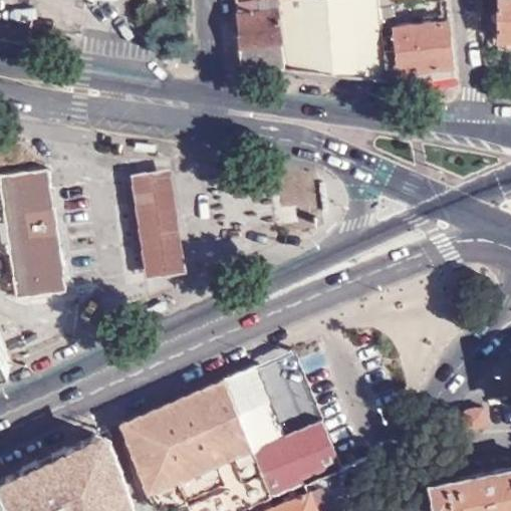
[(275,0),(267,0),(232,3),(236,65),(281,69),(275,0)]
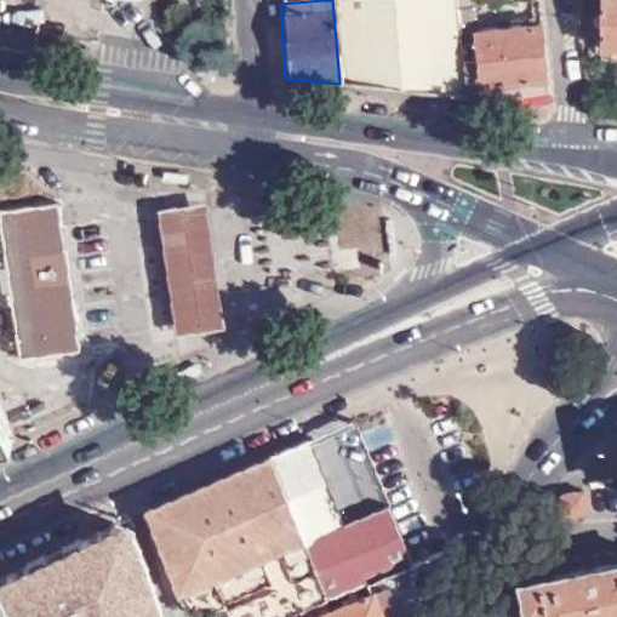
[(332,0),(340,84),(396,91),(389,0),(332,0)]
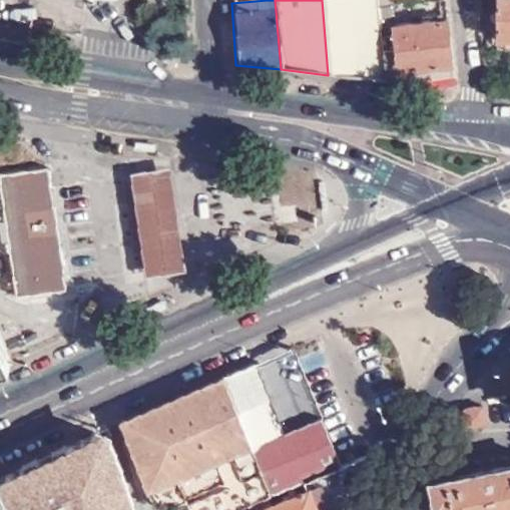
[(374,0),(322,0),(328,75),(383,82),(380,52),(377,30),(374,0)]
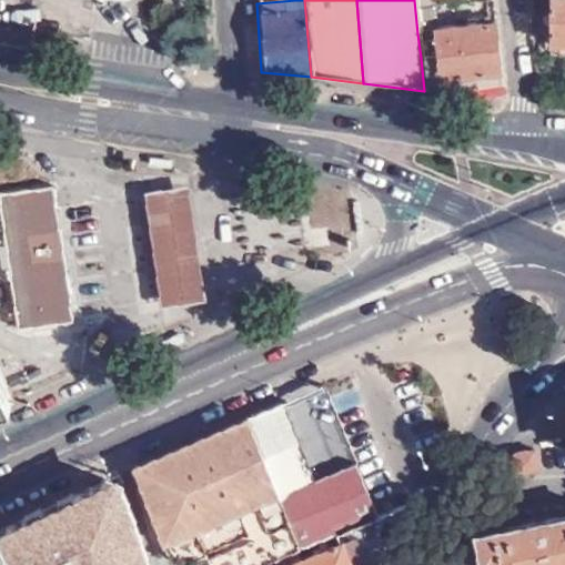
[(564,0),(546,0),(546,46),(564,46),(564,0)]
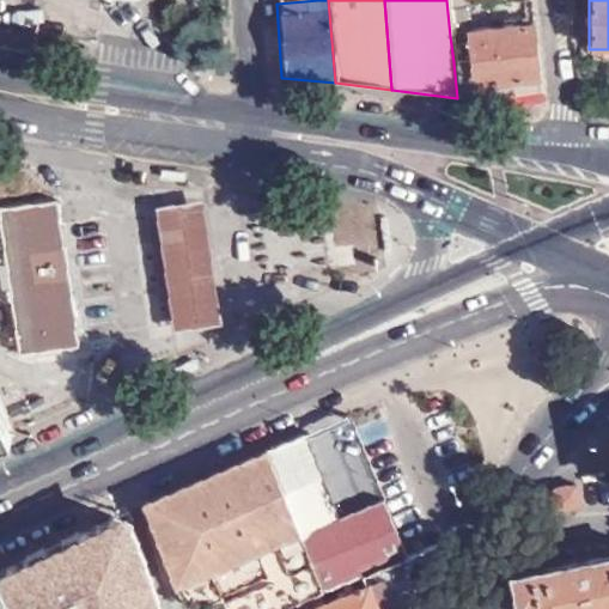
[(536,81),(530,30),(464,35),(467,61),(470,87),(536,81)]
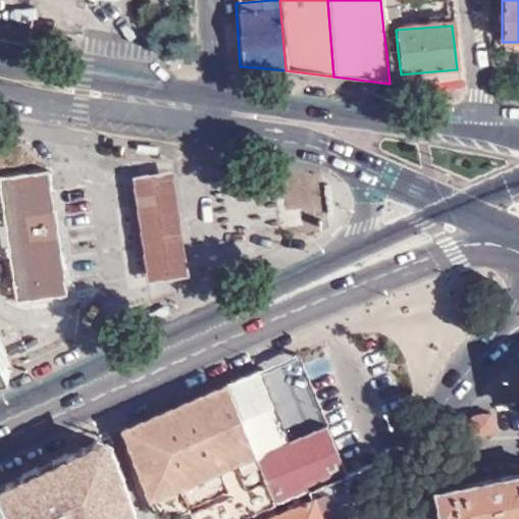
[(396,30),(383,31),(386,53),(398,52),(396,30)]
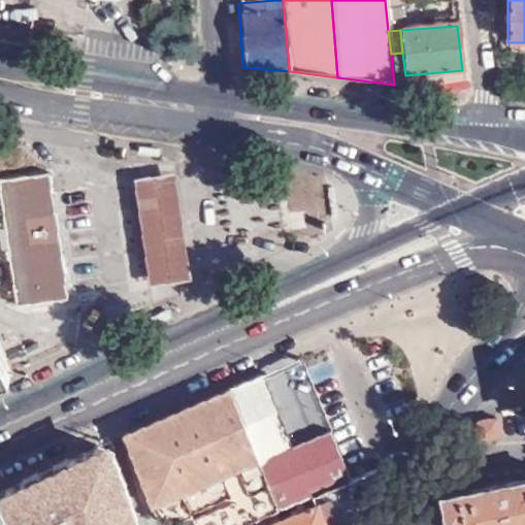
[(46,173),(0,181),(0,207),(17,305),(66,298),(46,173)]
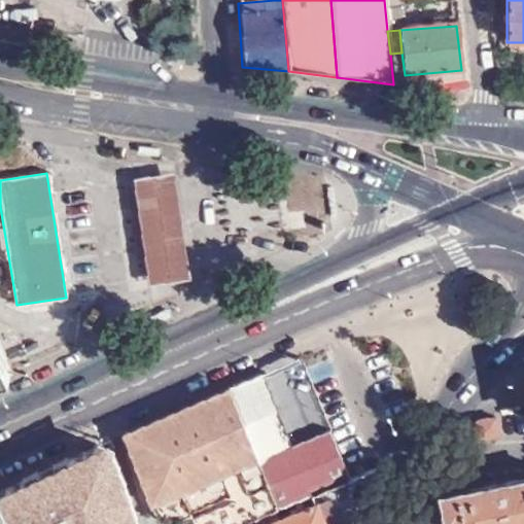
[(173,173),(133,178),(148,287),(188,282),(173,173)]
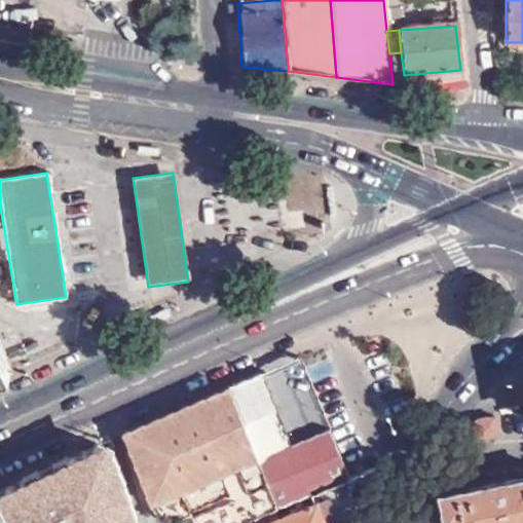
[(0,409),(19,401),(0,355),(0,409)]
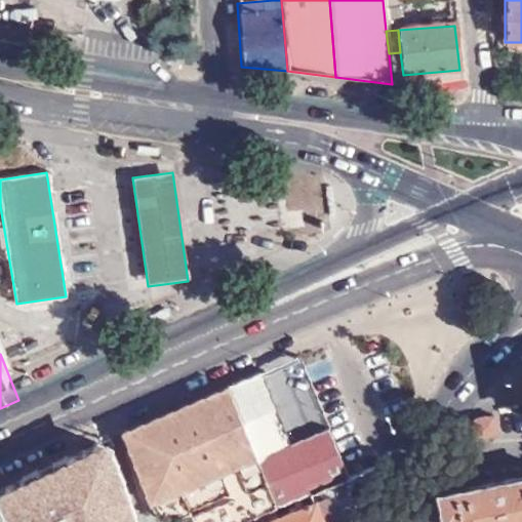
[(256,372),(225,386),(254,455),(278,509),(347,481),(330,444),(324,429),(313,434),(286,445),(256,372)]
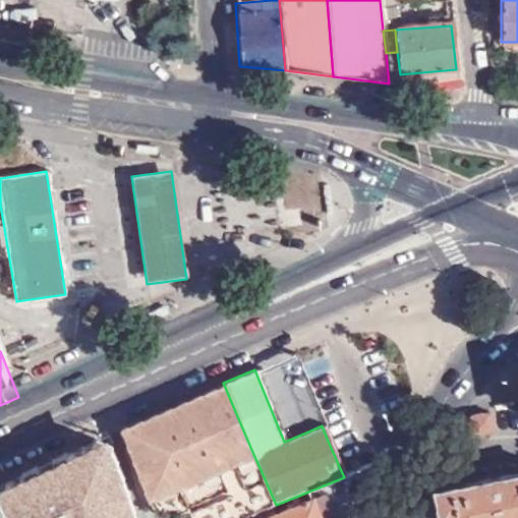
[(147,500),(175,487),(252,452),(223,383),(119,428),(147,500)]
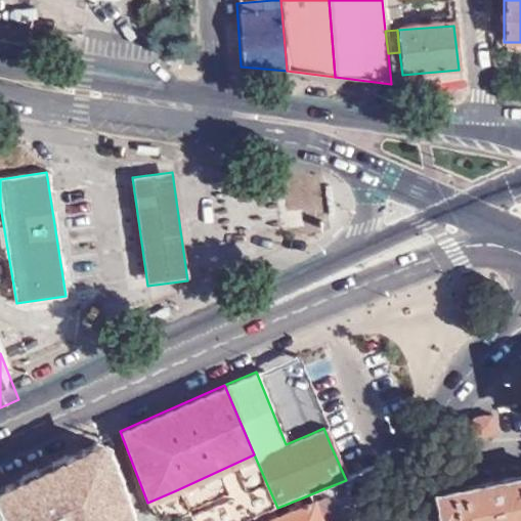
[(490,416),(472,419),(475,436),(493,433),(490,416)]
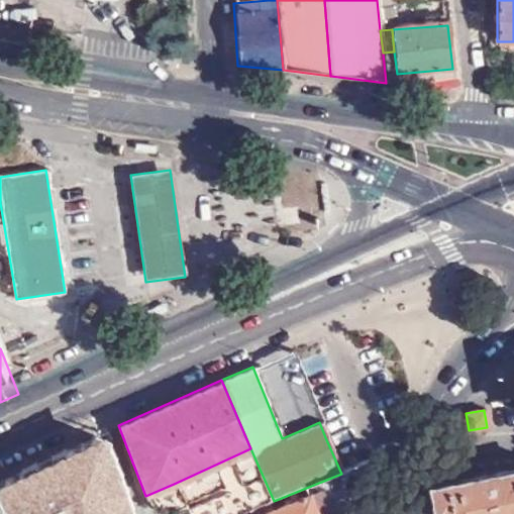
[(305,418),(308,427),(319,422),(316,414),(305,418)]
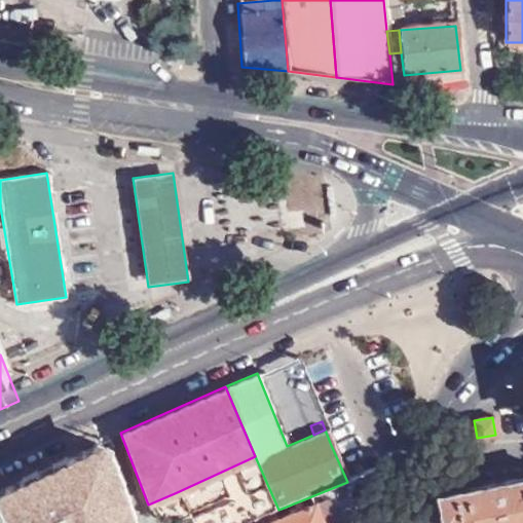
[(135,522),(102,439),(0,485),(0,522),(135,522)]
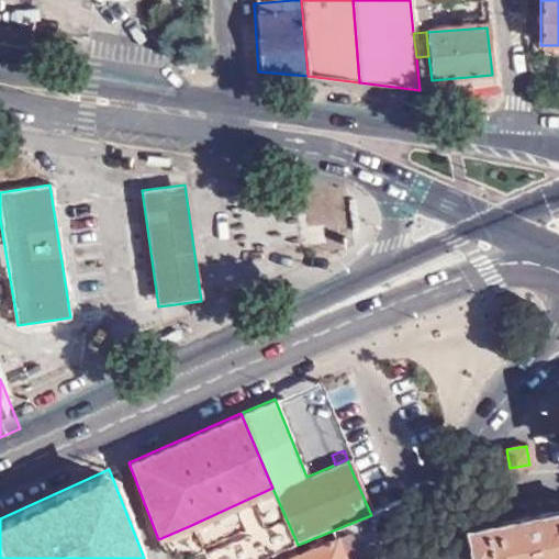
[(298,545),(272,488),(189,526),(203,558),(264,558),(284,550),(298,545)]
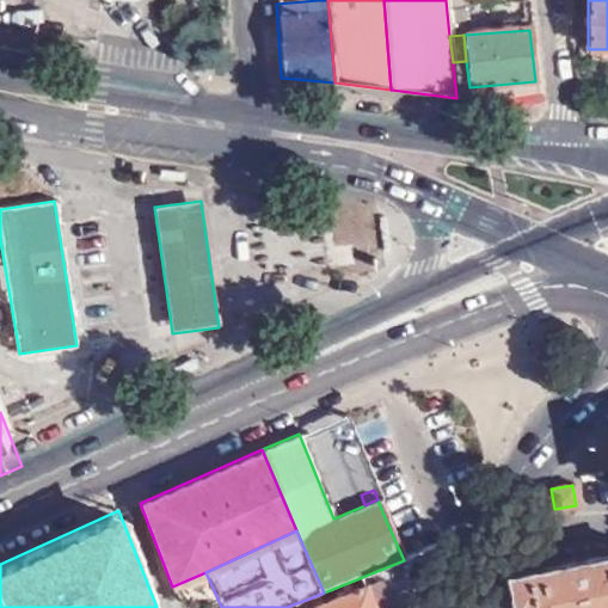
[(324,593),(309,599),(313,607),(406,607),(413,583),(434,550),(404,560),(324,593)]
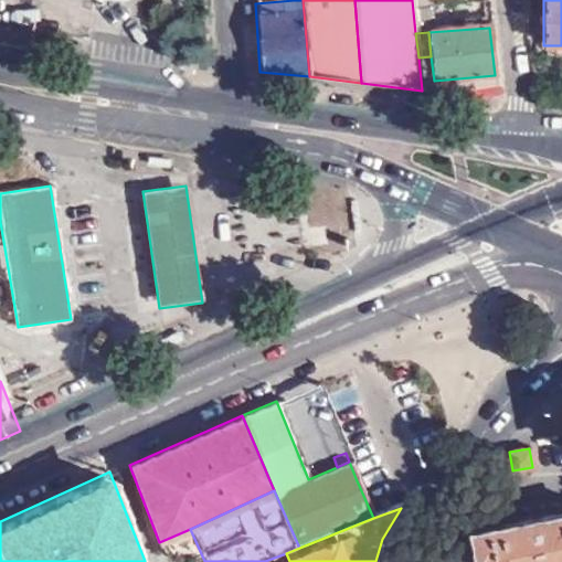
[(561,561),(561,518),(470,536),(476,561),(481,561),(561,561)]
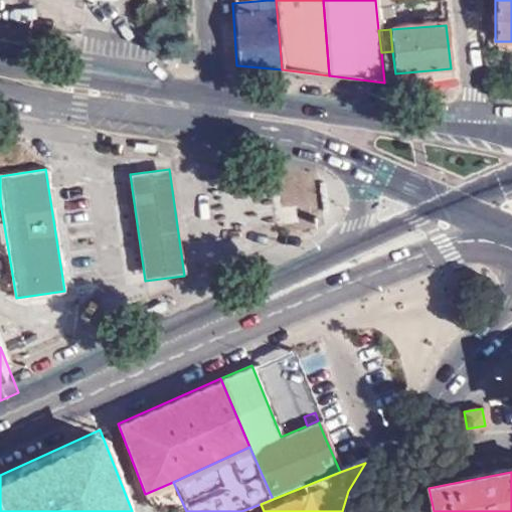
[(181,510),(181,511),(186,511),(173,482),(145,494),(152,503),(158,508),(166,511),(174,511),(181,510)]
